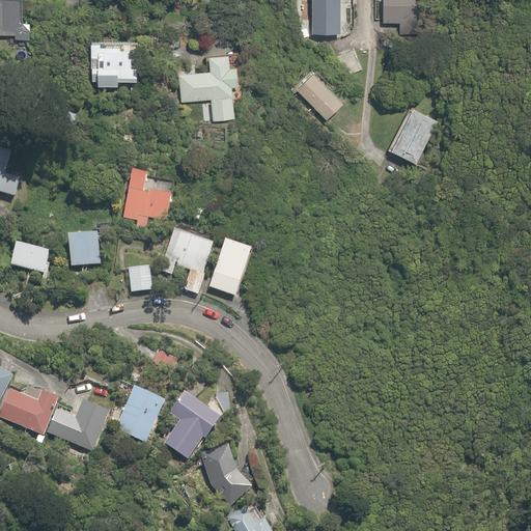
[(0,0),(0,33),(15,34),(15,39),(29,40),(30,22),(19,22),(20,0),(0,0)]
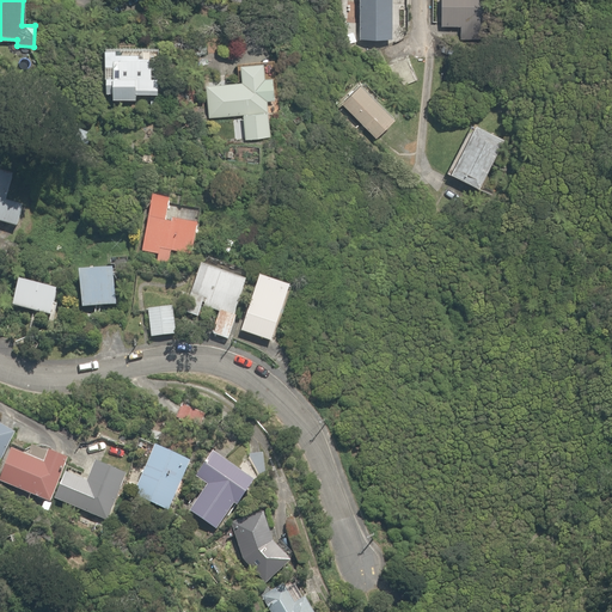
[(348,0),(348,23),(357,23),(357,38),(391,38),(392,4),(410,4),(410,0),(348,0)]
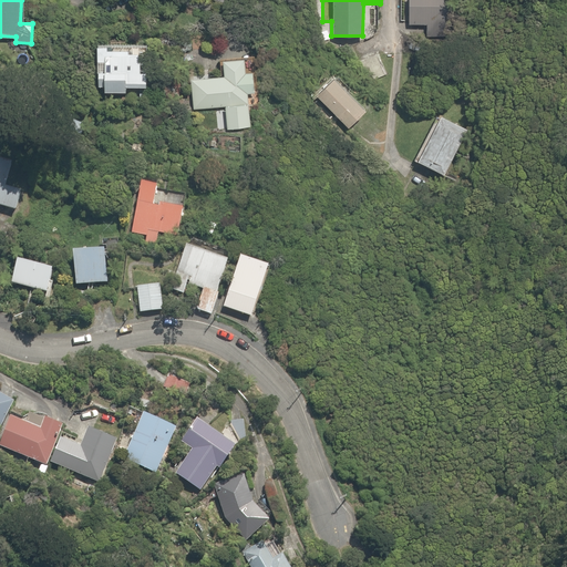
[(405,0),(405,22),(425,23),(425,31),(442,31),(442,0),(405,0)]
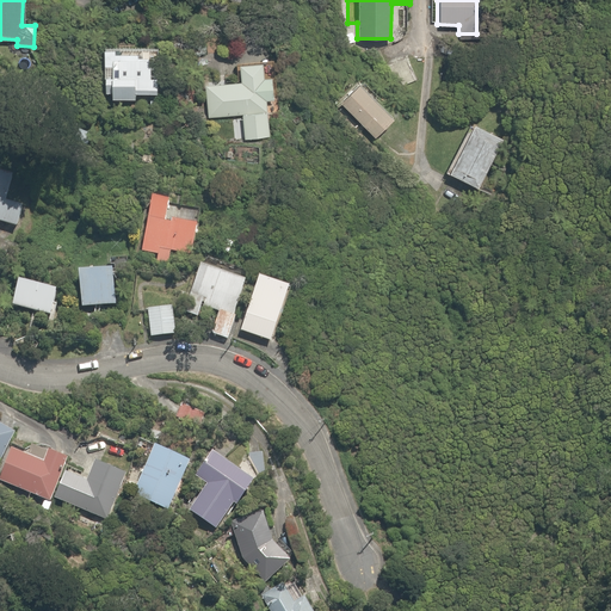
[(99,42),(97,87),(112,88),(111,98),(133,99),(133,90),(155,91),(158,45),(99,42)]
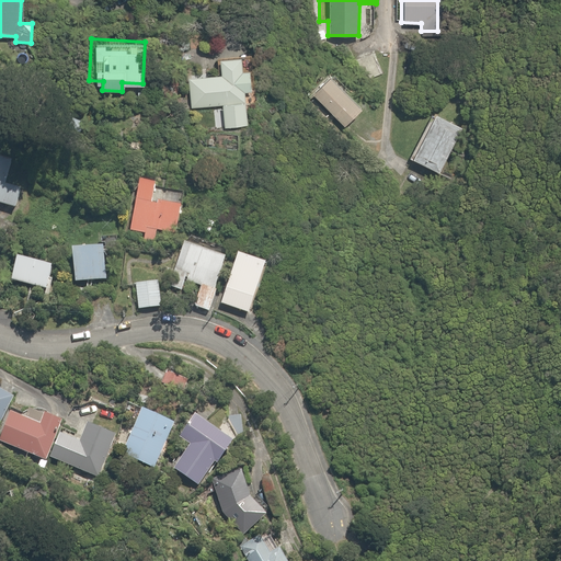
[(384,75),(374,52),(357,58),(367,81),(384,75)]
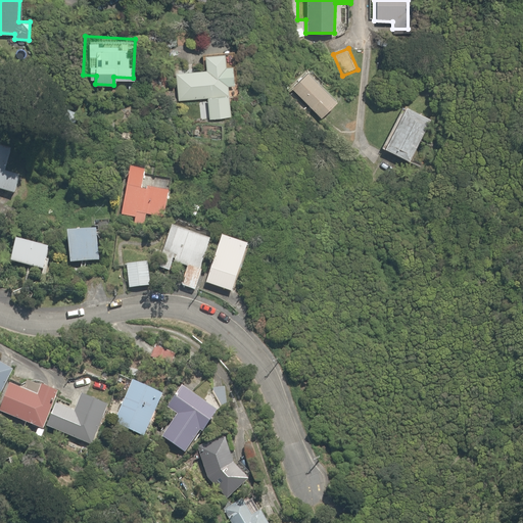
[(175,70),(176,100),(205,99),(205,120),(228,119),(227,85),(234,84),(233,65),(233,61),(233,52),(202,53),(203,69),(175,70)]
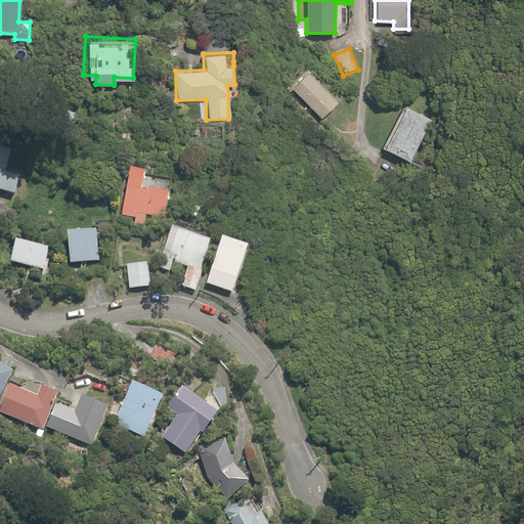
[(337,99),(305,70),(287,89),(319,119),(337,99)]
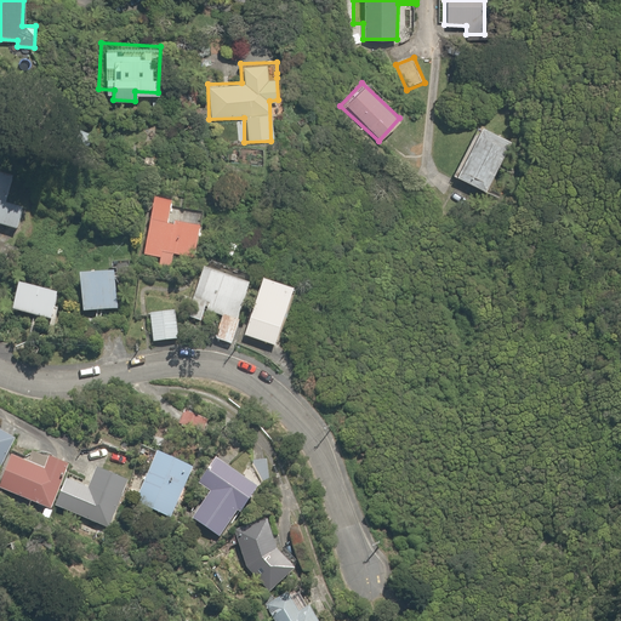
[(511,140),(480,124),(455,174),(485,189),(511,140)]
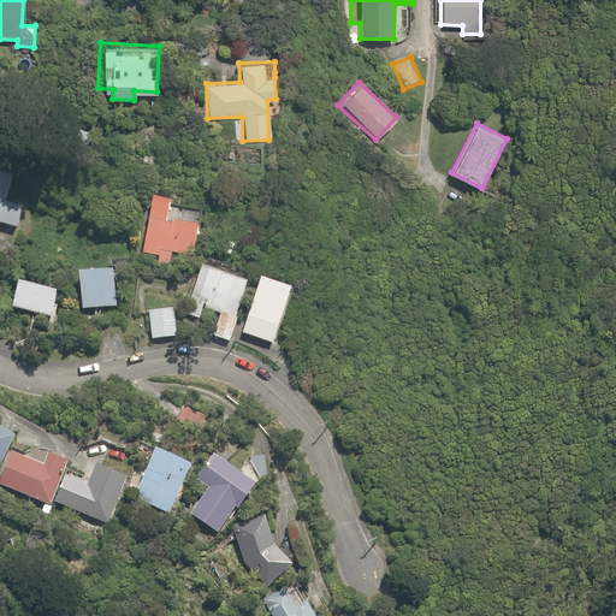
[(0,224),(15,229),(21,207),(5,203),(11,182),(0,179),(3,173),(0,172),(0,224)]
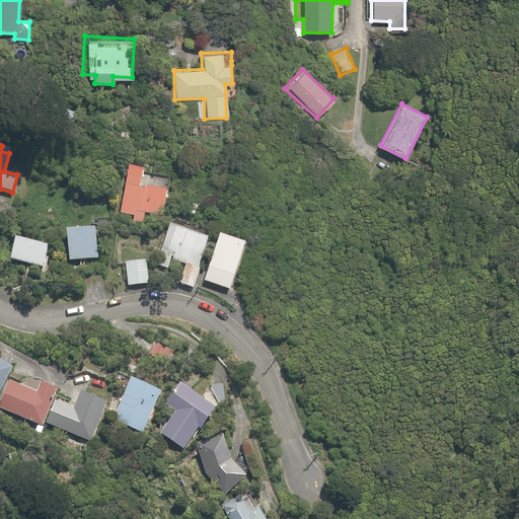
[(160,216),(165,191),(140,186),(144,167),(128,163),(118,213),(134,216),(135,211),(160,216)]
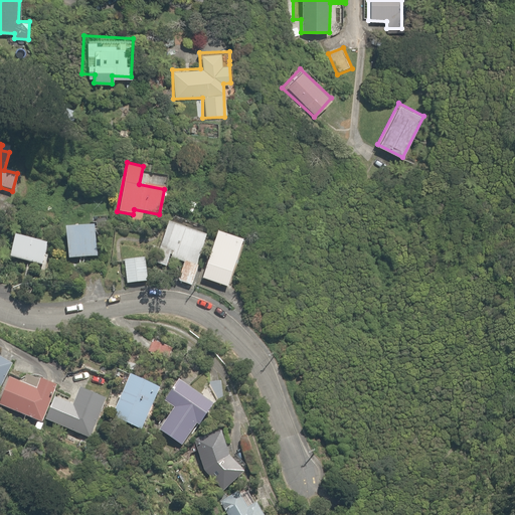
[(167,266),(170,256),(182,260),(175,282),(192,286),(206,235),(167,223),(155,263),(167,266)]
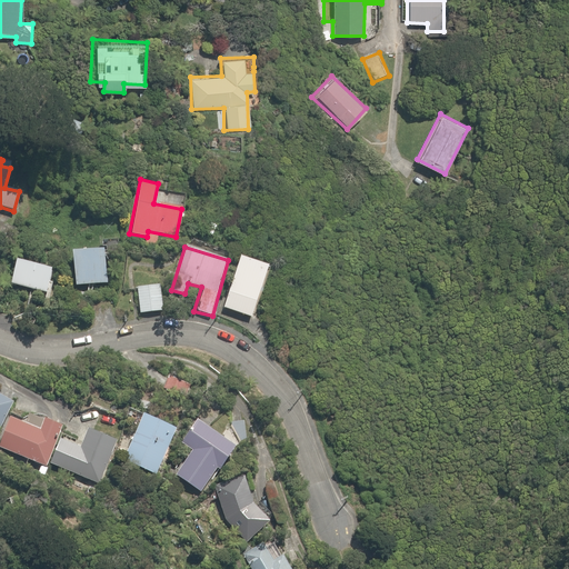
[(102,248),(70,250),(73,286),(106,282),(102,248)]
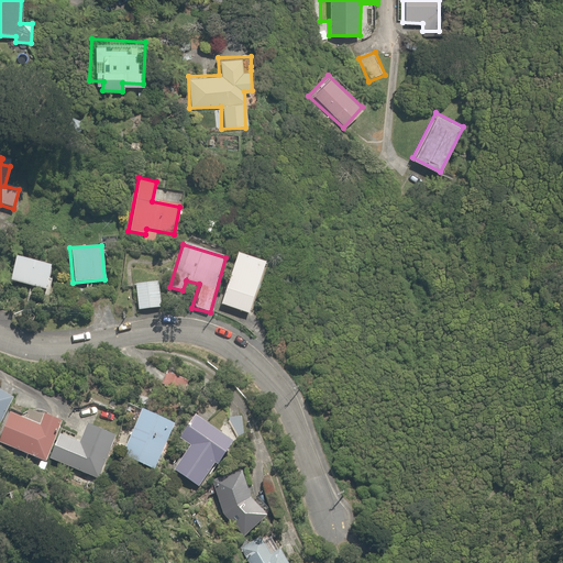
[(264,264),(236,255),(221,305),(249,313),(264,264)]
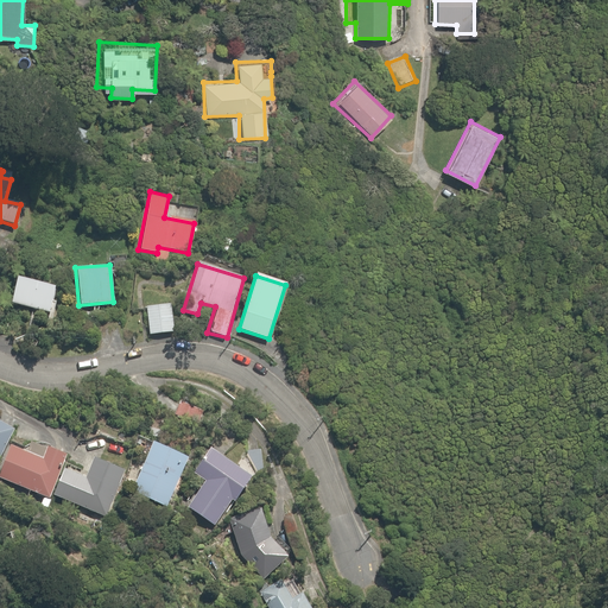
[(54,284),(17,279),(12,309),(49,314),(54,284)]
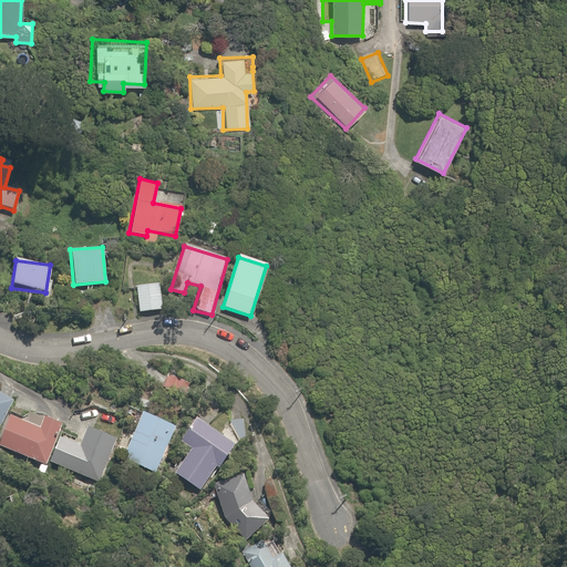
[(162,285),(135,287),(136,312),(163,310),(162,285)]
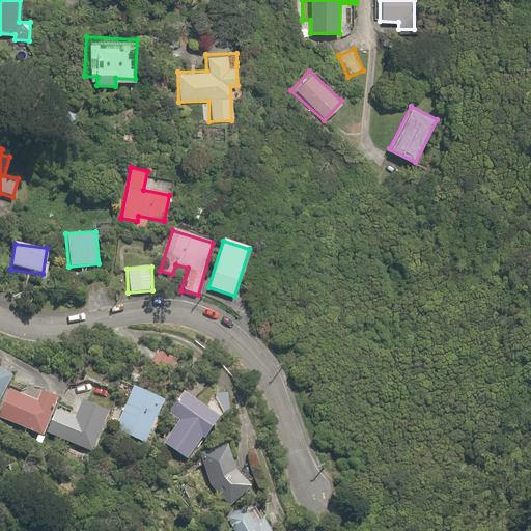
[(6,391),(14,372),(0,366),(0,400),(2,401),(6,391)]
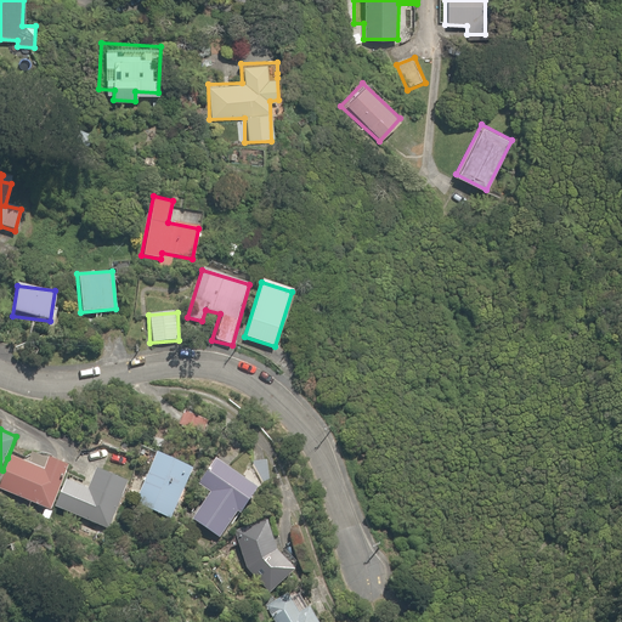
[(154,452),(135,495),(146,499),(142,505),(170,518),(192,470),(154,452)]
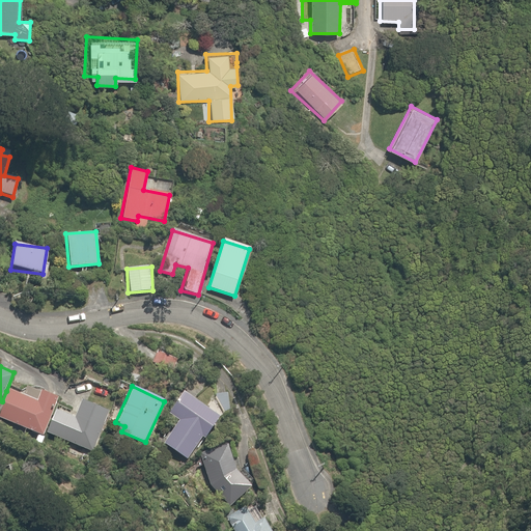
[(172,402),(211,428),(219,416),(179,390),(172,402)]
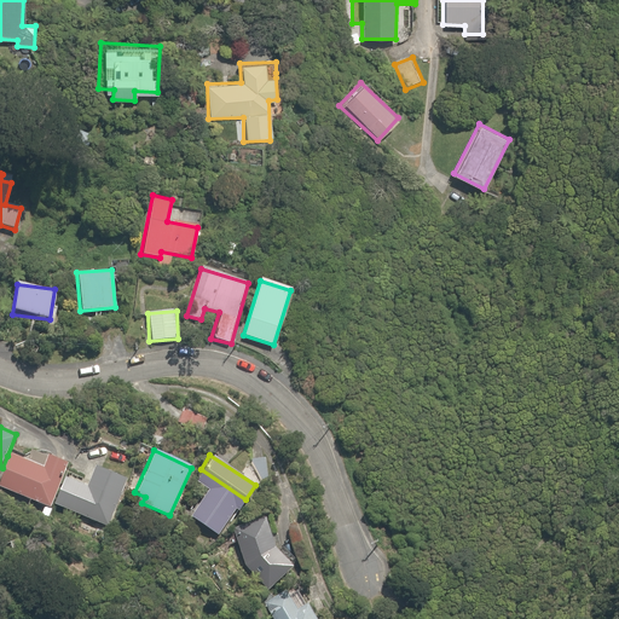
[(0,475),(0,489),(48,508),(65,463),(47,457),(42,470),(7,456),(3,468),(3,470),(0,475)]
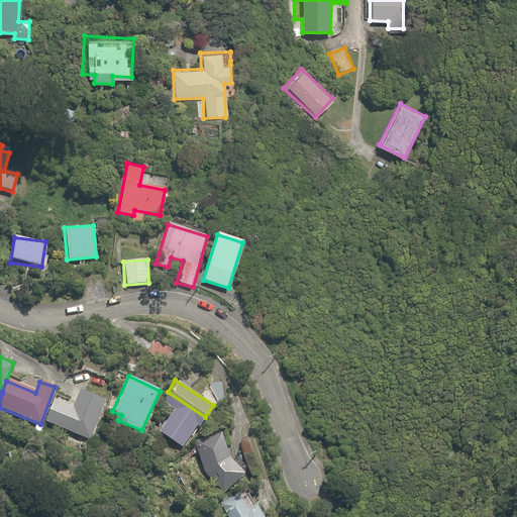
[(91,439),(106,401),(79,390),(73,405),(55,398),(54,399),(45,422),(91,439)]
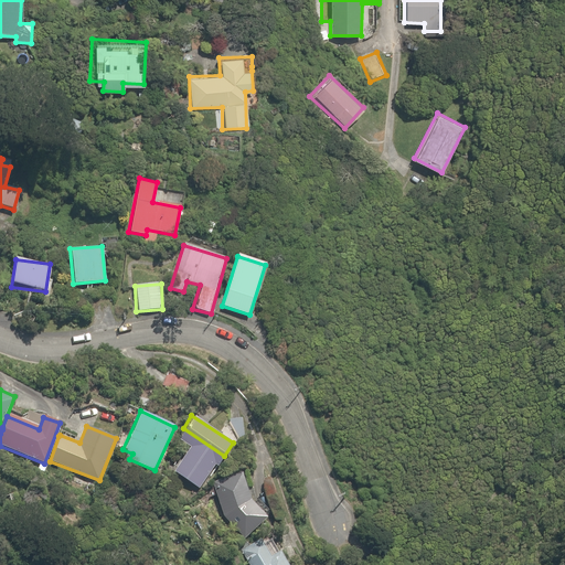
[(224,456),(183,428),(177,438),(190,447),(173,471),(198,488),(214,464),(217,466),(224,456)]
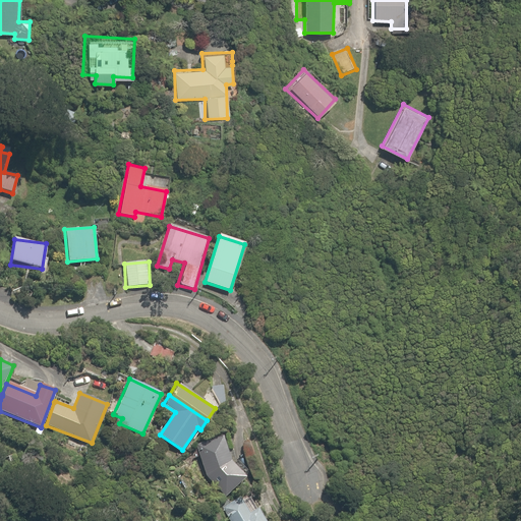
[(224,436),(197,443),(207,476),(223,497),(246,478),(229,458),(224,436)]
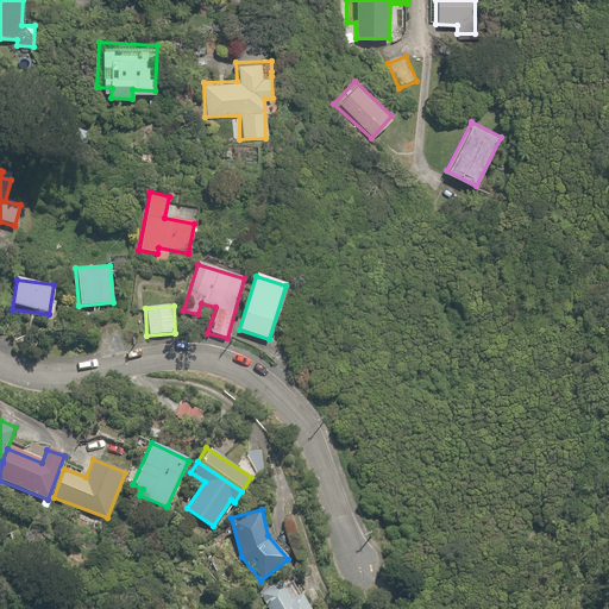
[(308,608),(295,586),(284,592),(278,582),(261,591),(270,608),(308,608)]
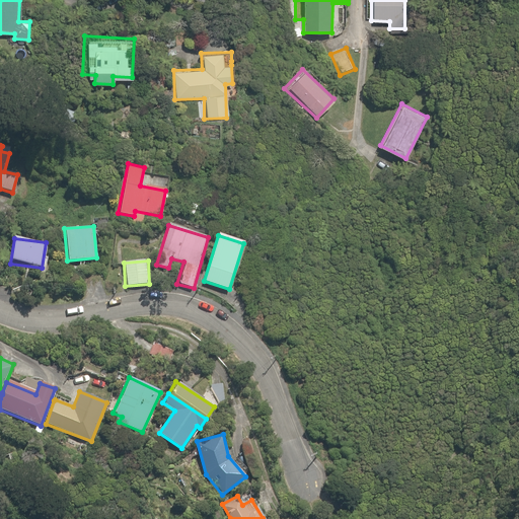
All buildings are outlined.
